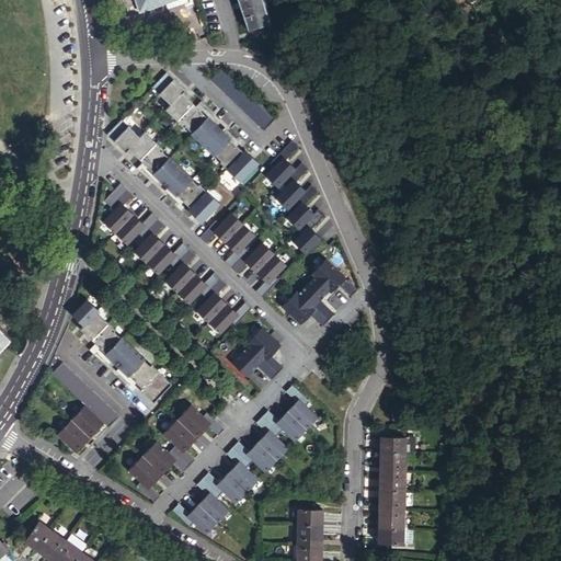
[(275,18),(268,0),(243,0),(252,25),(275,18)]
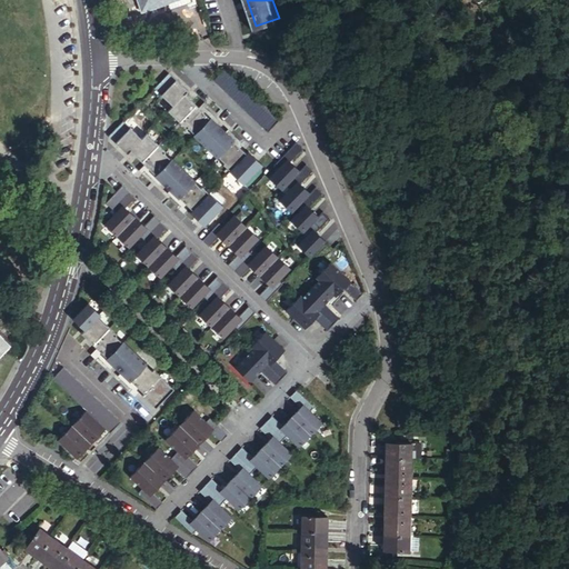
[(279,121),(226,70),(215,81),(268,132),(279,121)]
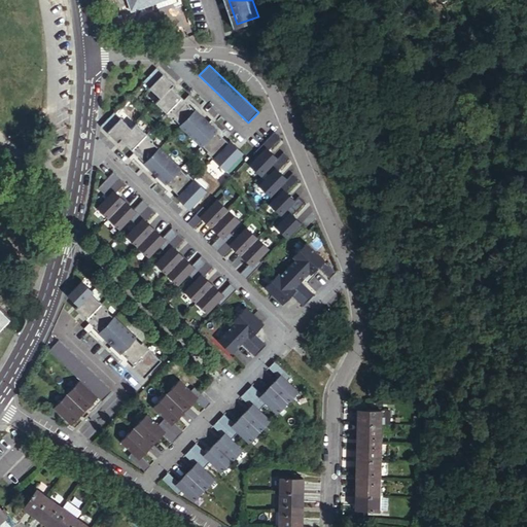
[(207,152),(225,170),(243,152),(230,139),(226,142),(225,140),(216,131),(217,130),(210,123),(202,115),(195,108),(194,110),(184,100),(171,88),(174,84),(156,69),(143,82),(160,99),(155,103),(173,119),(174,118),(180,125),(179,126),(201,146),(202,145),(208,150),(207,152)]
